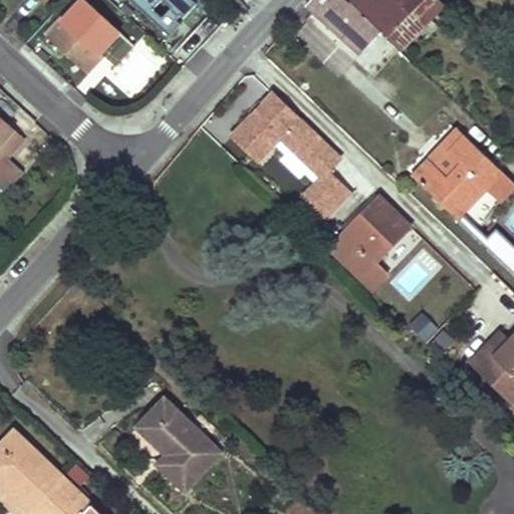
[(135,46),(84,0),(81,0),(48,37),(85,71),(101,51),(116,65),(135,46)]
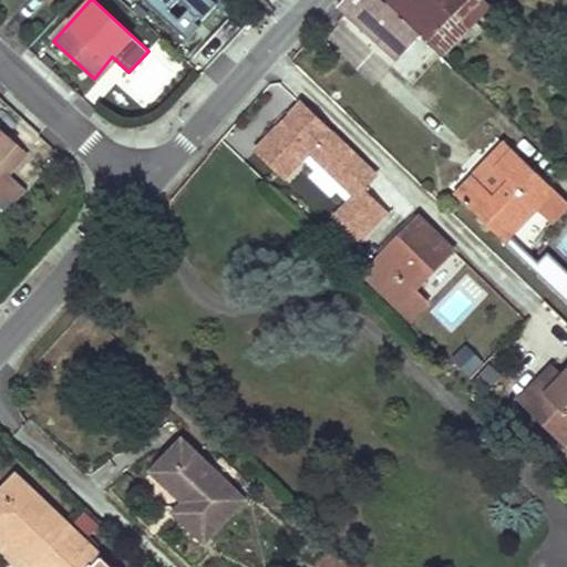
[(145,0),(186,37),(198,23),(195,20),(199,16),(203,19),(216,3),(224,11),(234,0),(145,0)]
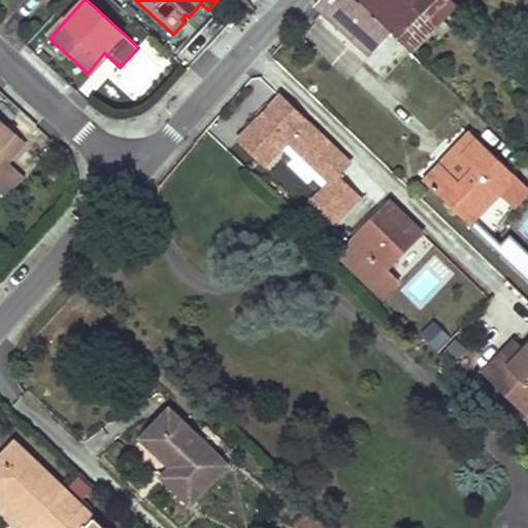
[(319,0),(312,7),(340,32),(369,57),(392,32),(360,2),(357,3),(353,0),(319,0)]
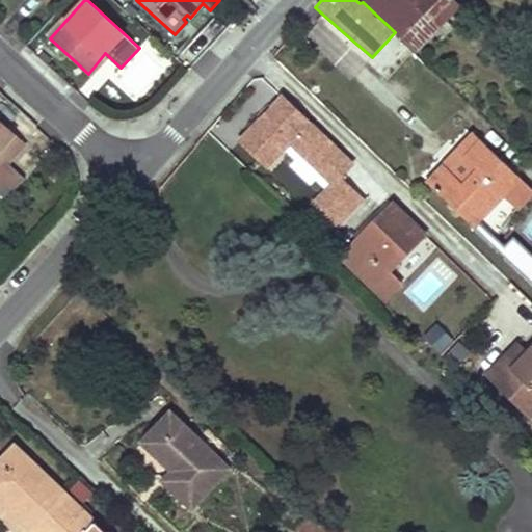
[(364,0),(380,16),(394,0),(406,11),(417,0),(364,0)]
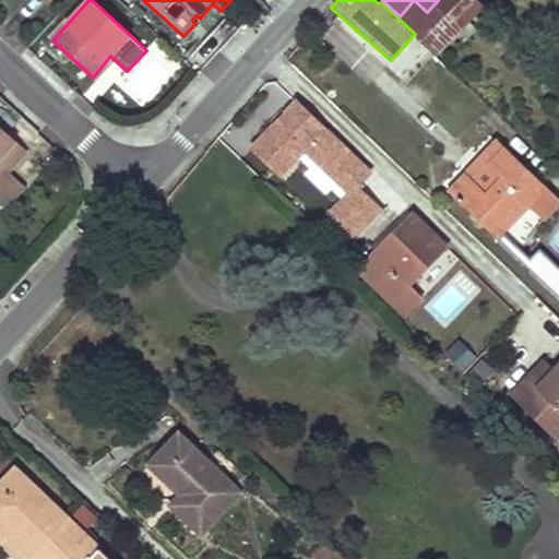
[(436,50),(480,4),(476,0),(438,0),(427,12),(414,0),(400,16),(436,50)]
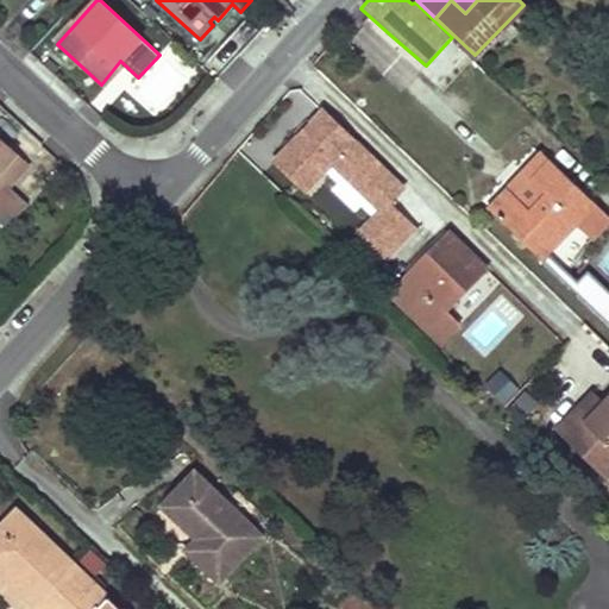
[(572,51),(563,62),(575,73),(585,63),(572,51)]
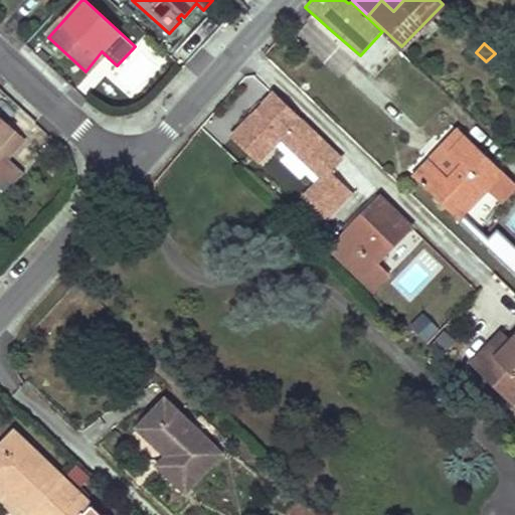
[(340,157),(272,92),(229,135),(254,160),(278,136),(320,176),(301,195),(312,205),(296,221),(311,235),(350,194),(326,171),(340,157)]
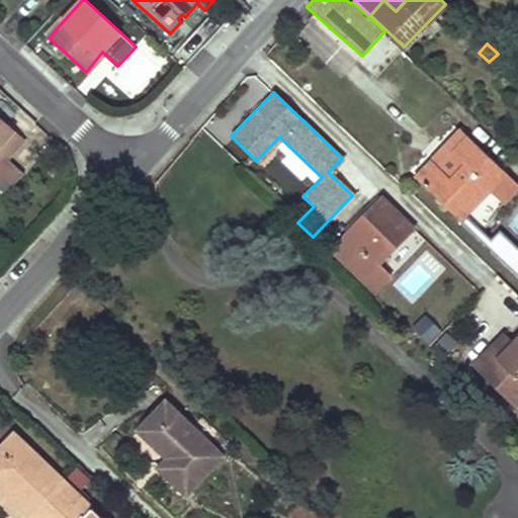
[(21,138),(0,118),(0,190),(1,191),(19,172),(5,158),(21,138)]
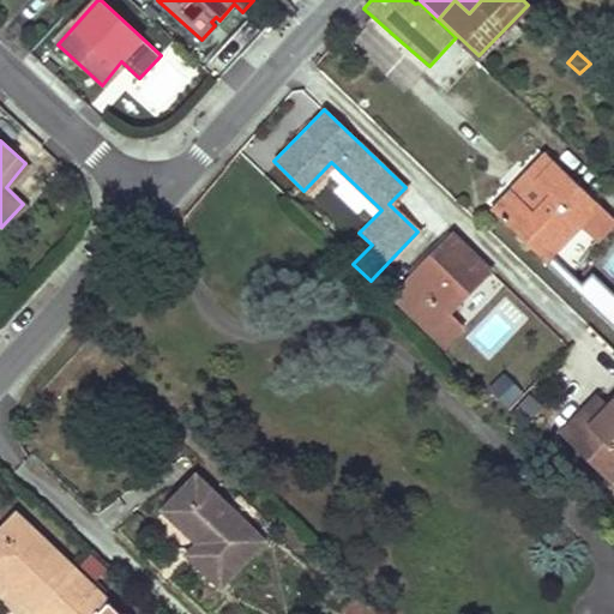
[(534,180),(553,161),(546,154),(511,190),(518,197),(534,180)]
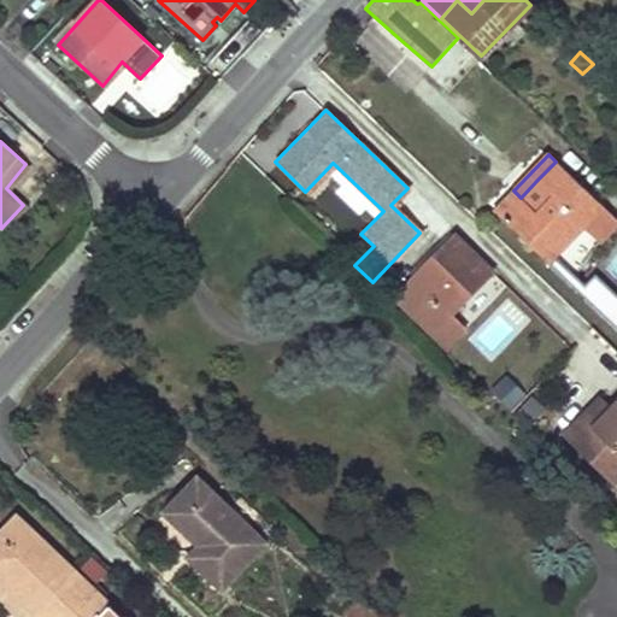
[(522,238),(524,235),(528,231),(554,258),(585,227),(598,240),(616,222),(556,162),(536,181),(552,197),(536,212),(521,198),(513,191),(494,210),(522,238)]
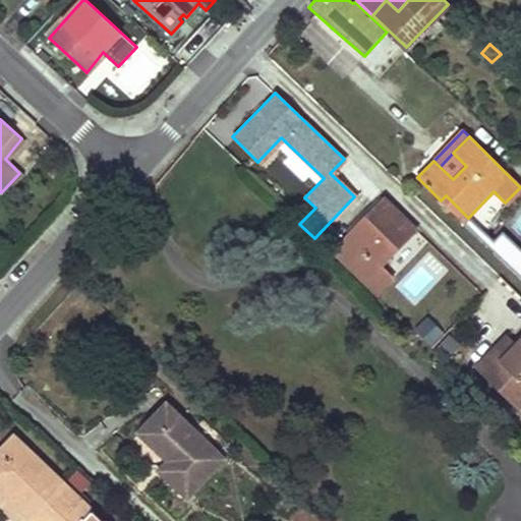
[(441,200),(463,223),(468,218),(446,195),(443,198),(441,200)]
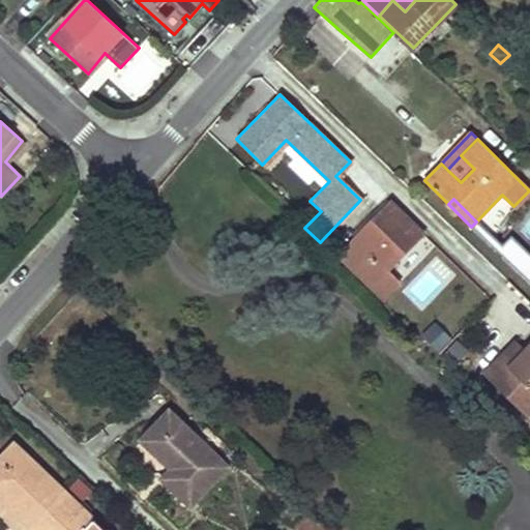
[(391,204),(339,257),(382,299),(399,283),(388,271),(430,228),(407,204),(400,204),(395,207),(391,204)]
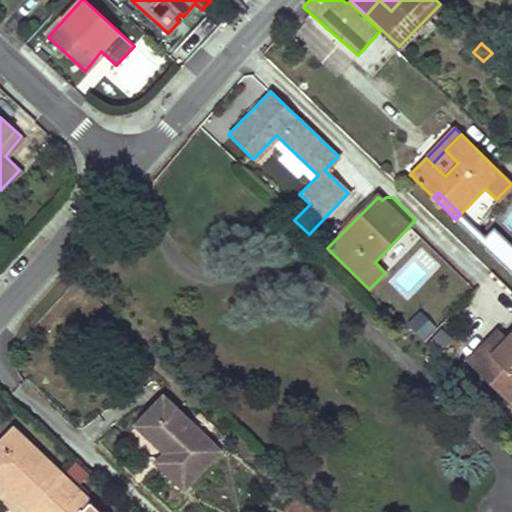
[(511,243),(496,227),(486,237),(462,213),(456,219),(511,275),(511,243)]
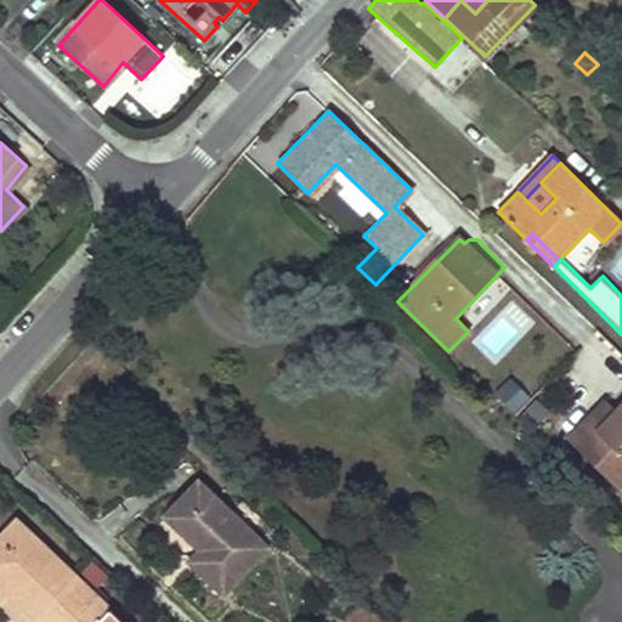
[(532,397),(512,375),(493,394),(513,416),(532,397)]
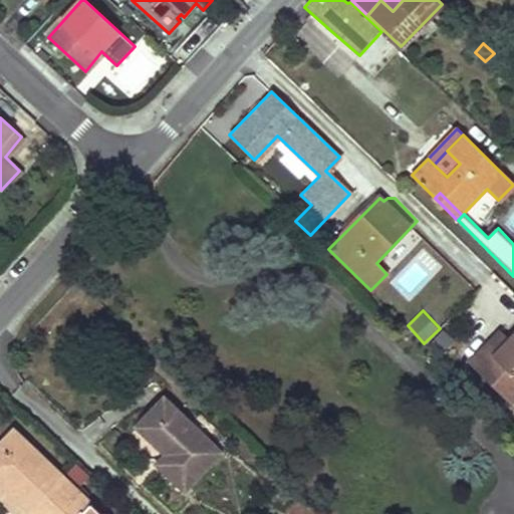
[(513,335),(512,337),(501,327),(468,363),(508,402),(513,395),(513,335)]
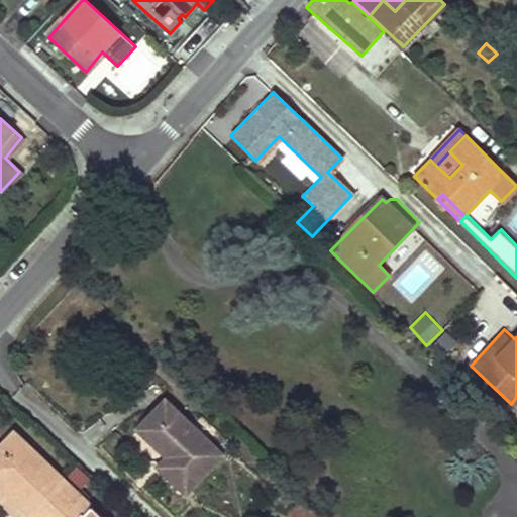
[(222,456),(167,403),(138,431),(167,458),(157,469),(184,494),(222,456)]
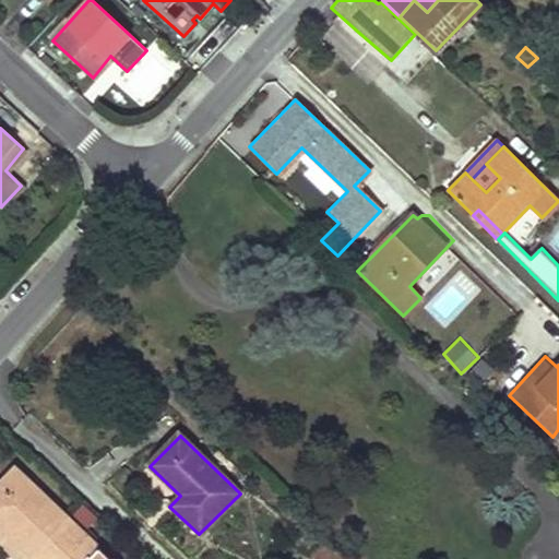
[(0,533),(3,530),(32,558),(68,521),(15,471),(0,485),(0,533)]
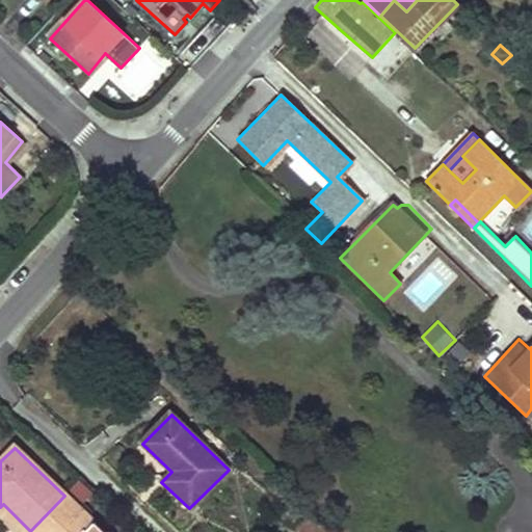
[(101,531),(64,496),(30,531),(31,531),(101,531)]
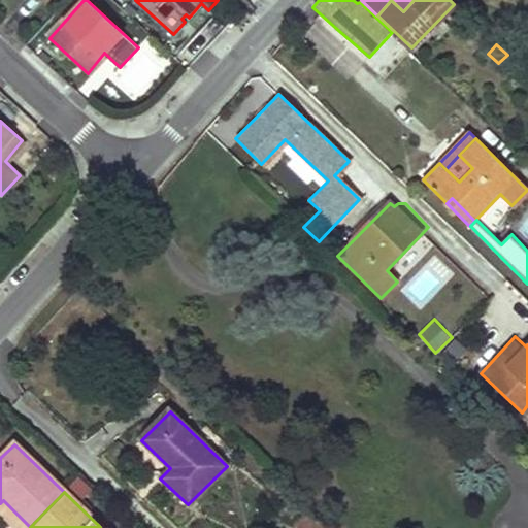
[(324,527),(308,513),(295,526),(296,527),(324,527)]
